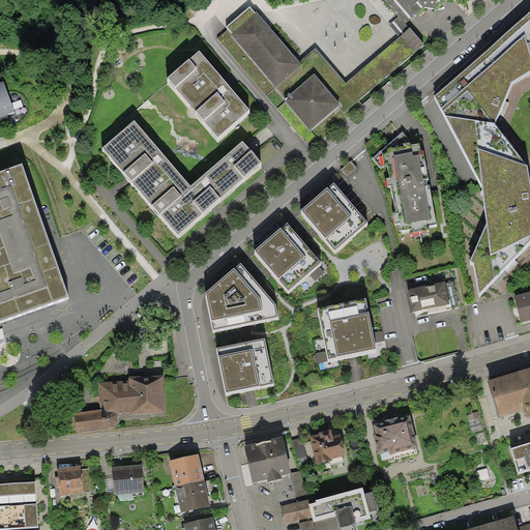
[(384,0),(400,17),(406,24),(424,6),(434,8),(443,0),(384,0)]
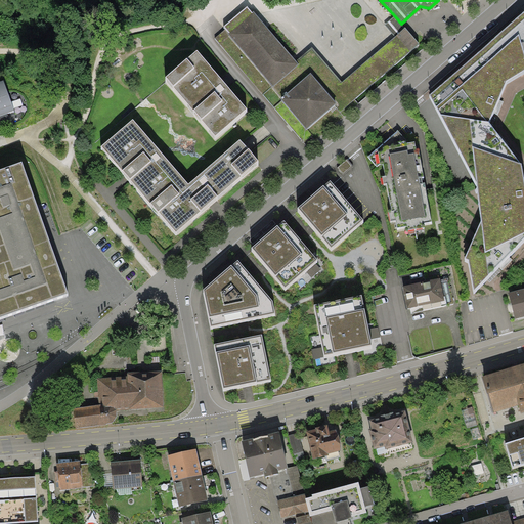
[(252,12),(247,6),(223,27),(225,29),(215,38),(307,146),(358,103),(354,99),(420,44),(405,28),(395,37),(342,82),(324,61),(312,48),(297,61),(254,11),(252,12)]
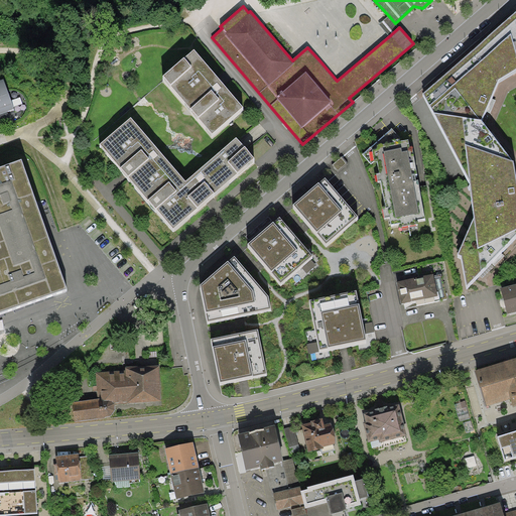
[(515,11),(422,93),(470,181),(475,218),(458,254),(462,256),(467,286),(497,255),(515,235),(515,176),(514,162),(498,142),(482,120),(489,103),(499,80),(515,70),(515,11)]
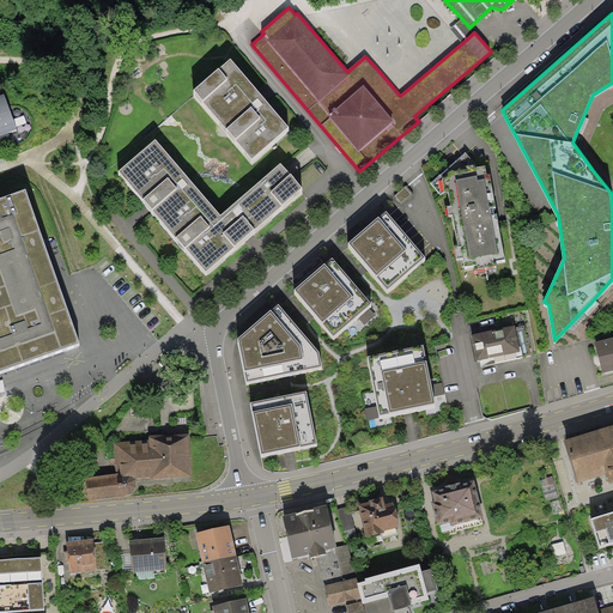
[(450,29),(462,43),(474,32),(469,28),(462,19),(450,29)]
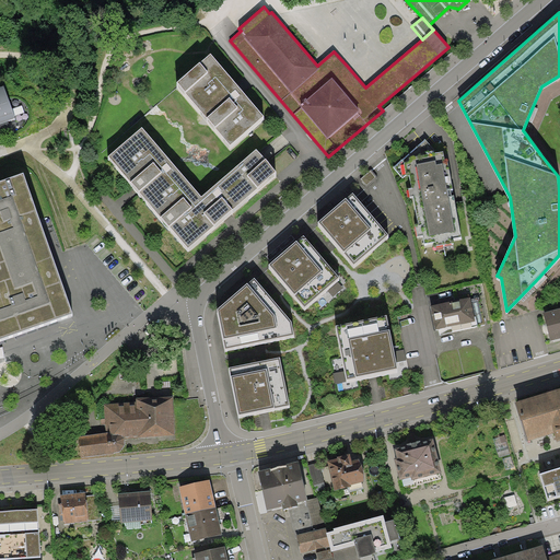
[(264,116),(211,54),(177,82),(231,144),(264,116)]
